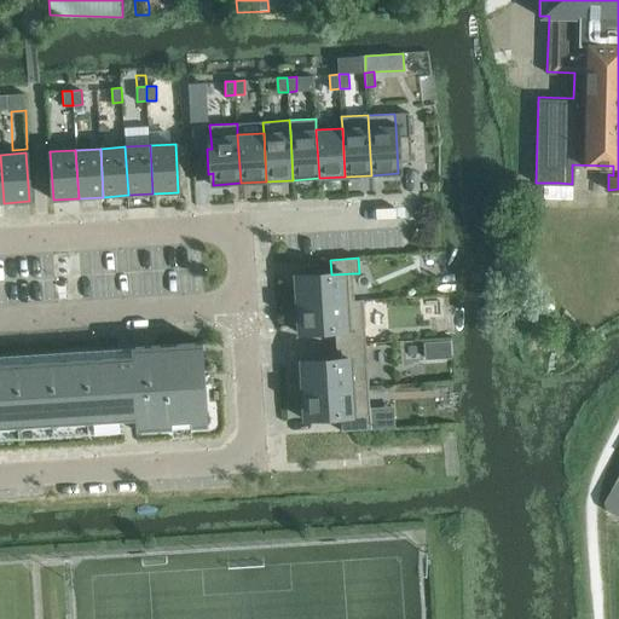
[(331,275),(294,277),(296,305),(354,301),(354,300),(352,273),(331,275)]
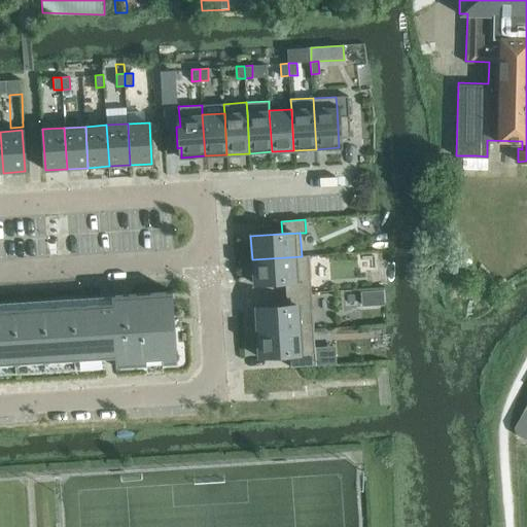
[(302,256),(252,259),(253,284),(285,282),(311,280),(309,255),(302,255),(302,256)]
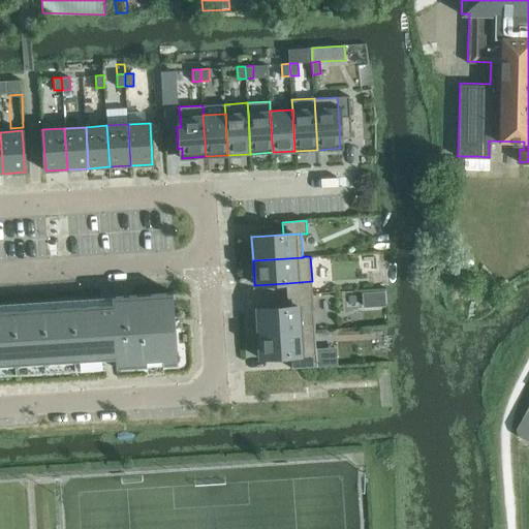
[(312,281),(286,283),(286,296),(312,293),(312,281)]
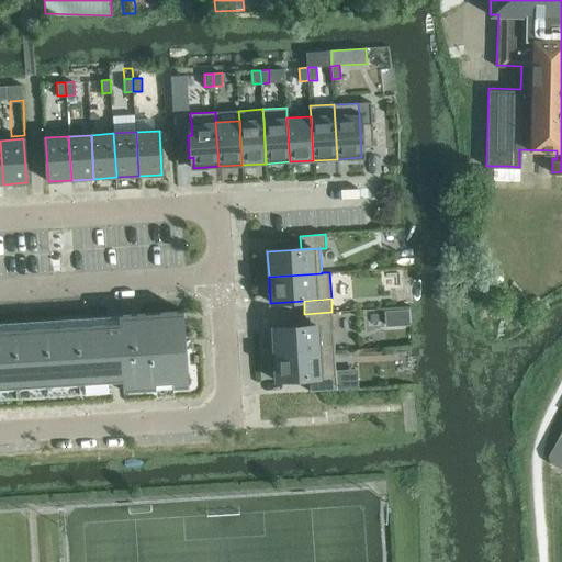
[(0,389),(122,381),(123,392),(188,388),(183,311),(119,315),(119,323),(0,329),(0,389)]
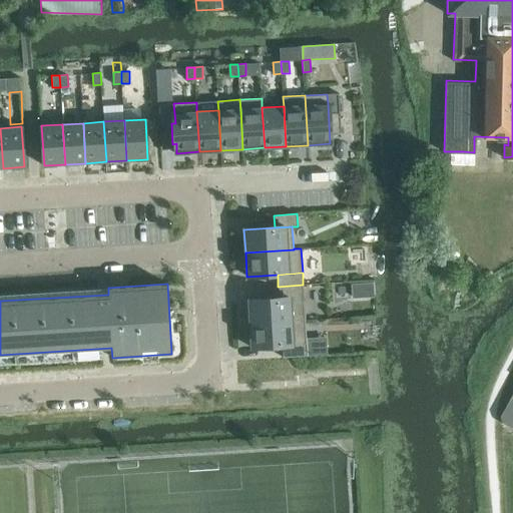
[(303,285),(278,287),(279,299),(304,297),(303,285)]
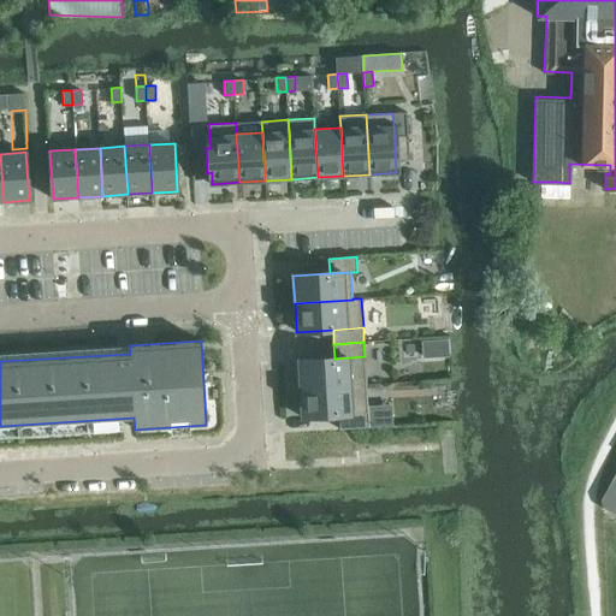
[(335,359),(297,361),(300,389),(366,385),(365,356),(335,359)]
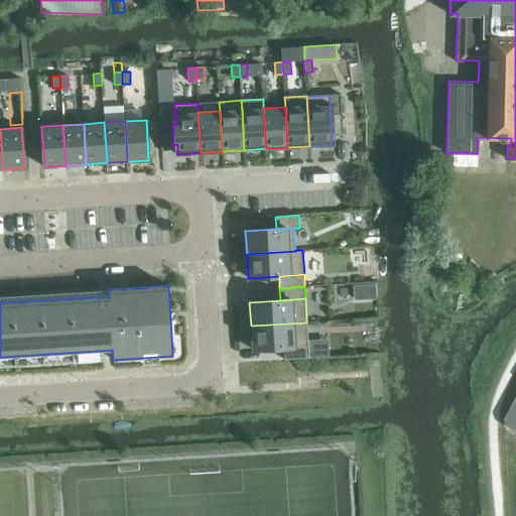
[(306,323),(251,326),(252,350),(283,348),(308,346),(306,323)]
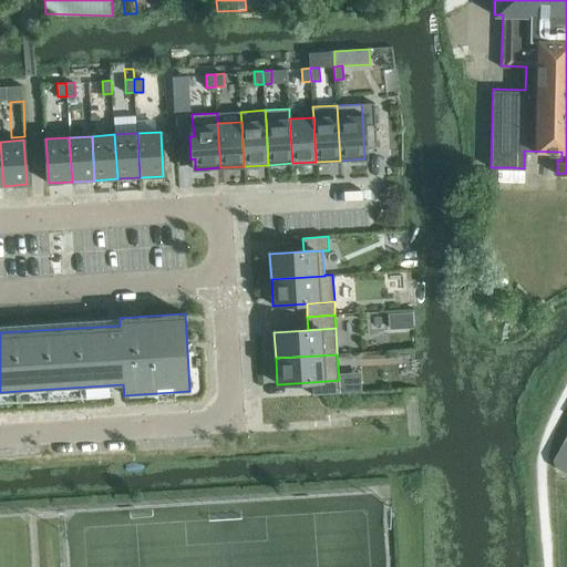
[(339,380),(311,382),(312,395),(340,394),(339,380)]
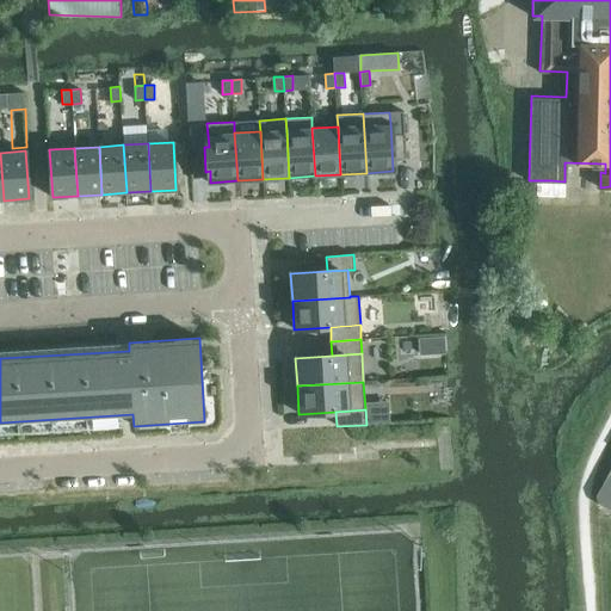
[(610,466),(608,473),(596,493),(598,501),(604,504),(610,507),(610,466)]
